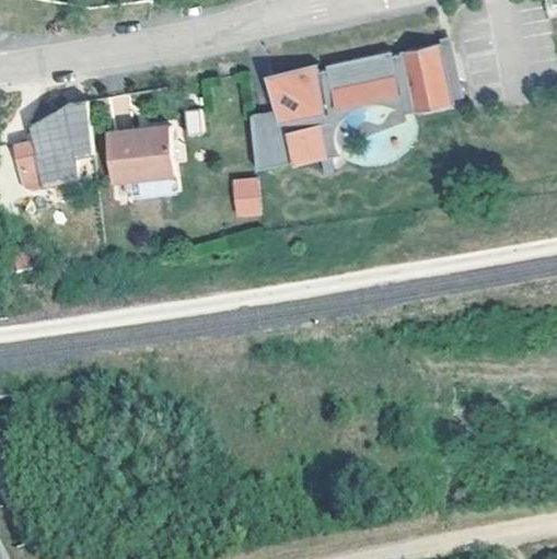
[(449,92),(459,90),(450,42),(440,43),(441,48),(449,92)]
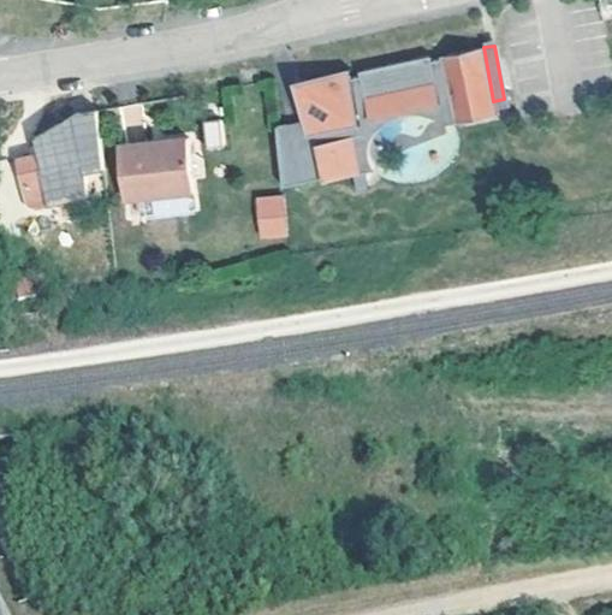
[(447,111),(451,129),(497,120),(495,117),(506,114),(504,99),(493,101),(485,53),(439,60),(440,64),(431,65),(429,59),(358,72),(360,77),(350,78),(348,70),(293,80),(299,120),(302,134),(274,137),(280,191),(319,184),(319,189),(354,183),(348,146),(354,145),(352,137),(362,125),(447,111)]
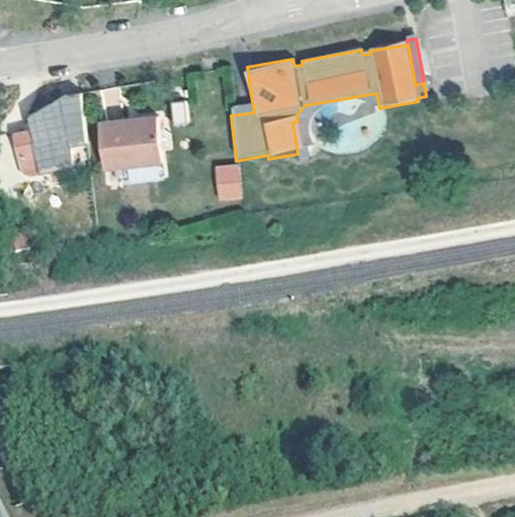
[(292,122),(297,154),(309,153),(305,132),(306,125),(312,117),(318,111),(327,106),(339,102),(348,101),(358,103),(371,109),(379,108),(376,93),(305,105),(296,115),(297,121),(292,122)]
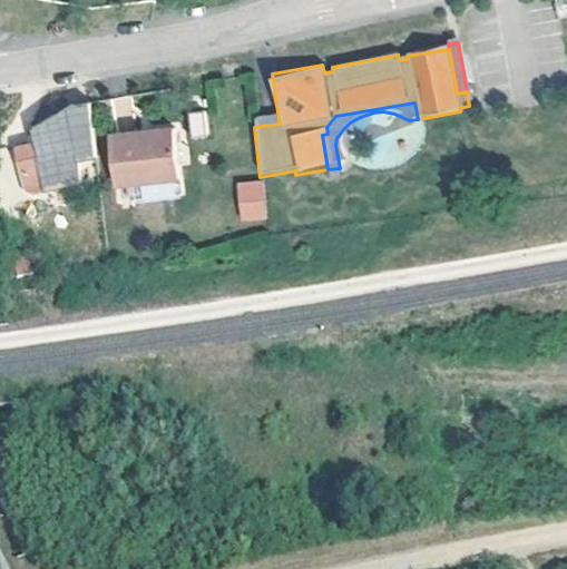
[(201,108),(183,110),(186,134),(204,130),(201,108)]
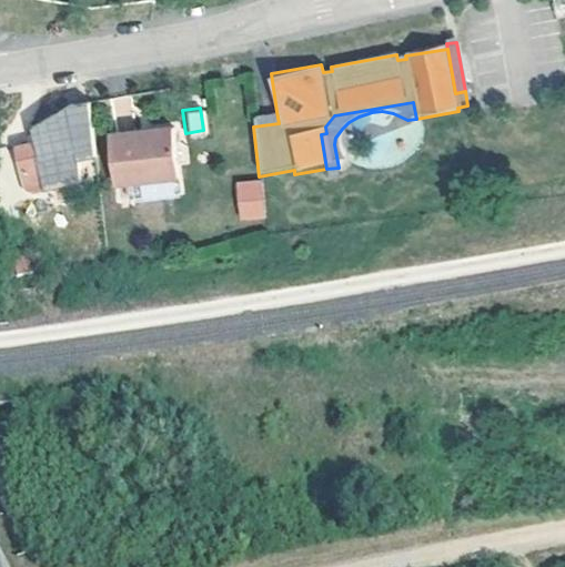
[(252,115),(253,127),(279,123),(276,111),(252,115)]
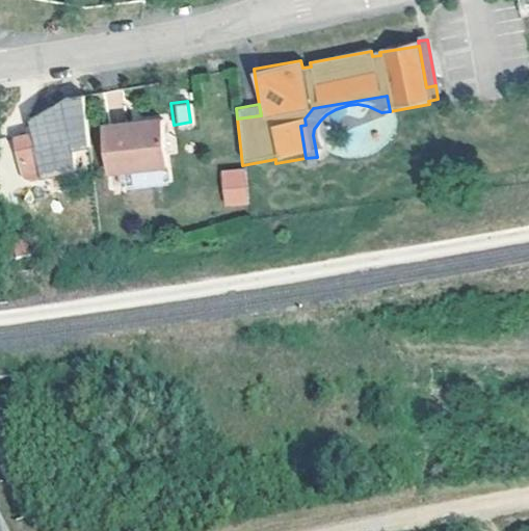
[(102,171),(162,166),(157,121),(98,125),(102,171)]
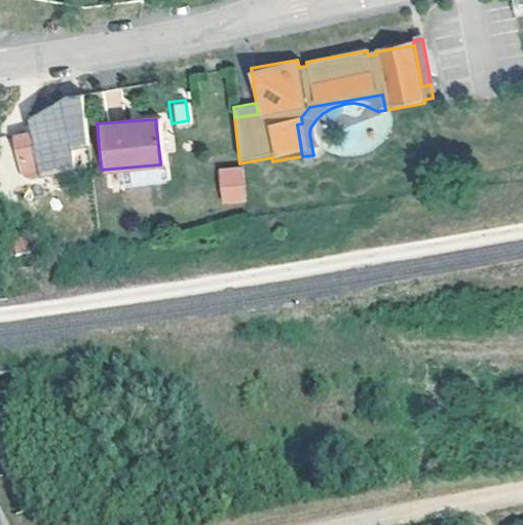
[(84,143),(82,120),(15,134),(20,153),(17,154),(23,177),(42,173),(41,166),(73,159),(70,147),(84,143)]
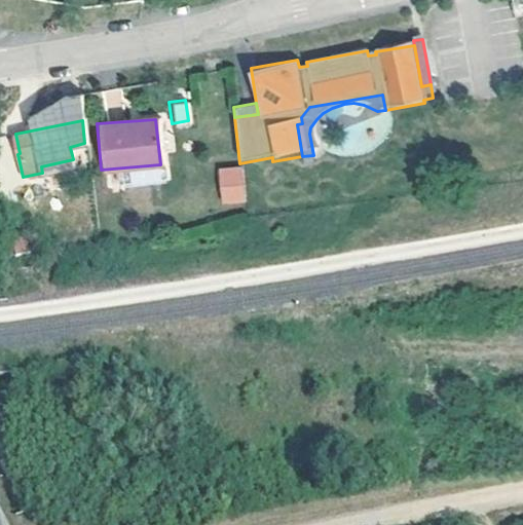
[(224,203),(249,201),(246,164),(221,166),(224,203)]
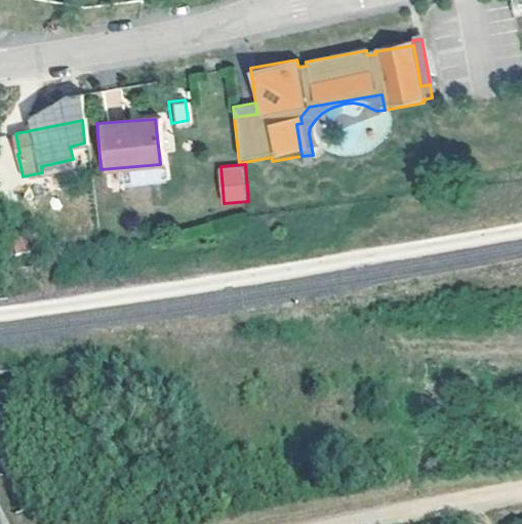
[(7,257),(22,255),(17,234),(3,236),(7,257)]
